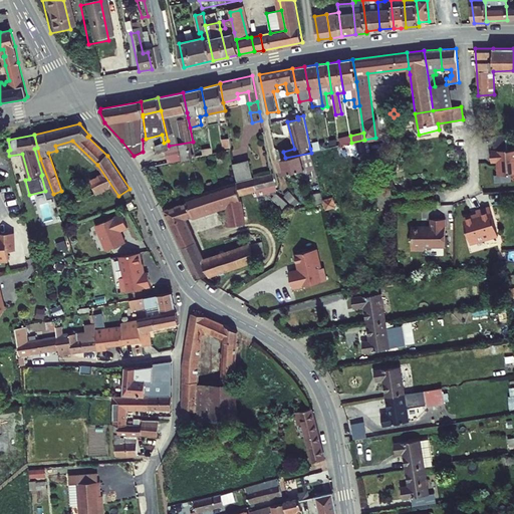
[(494,151),(507,150),(506,135),(493,136),(494,151)]
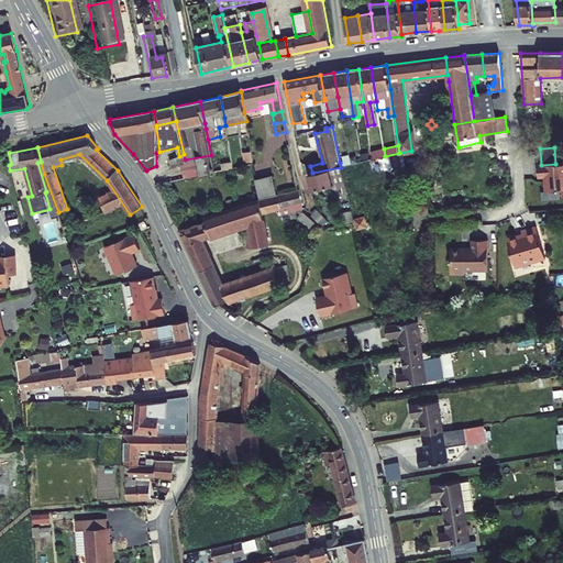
[(373,159),(385,156),(384,148),(371,152),(373,159)]
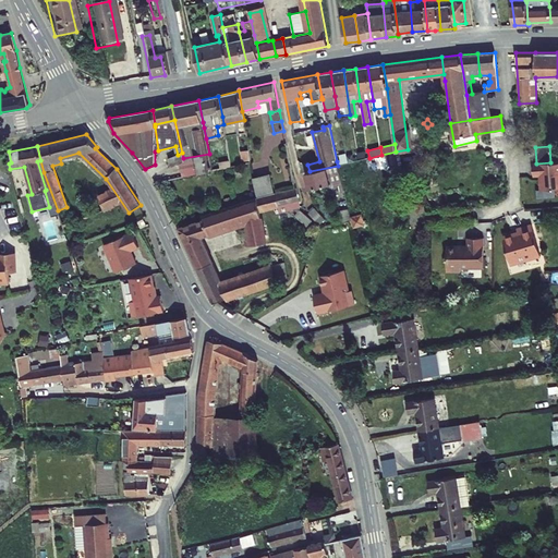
[(241,152),(243,161),(251,160),(250,150),(241,152)]
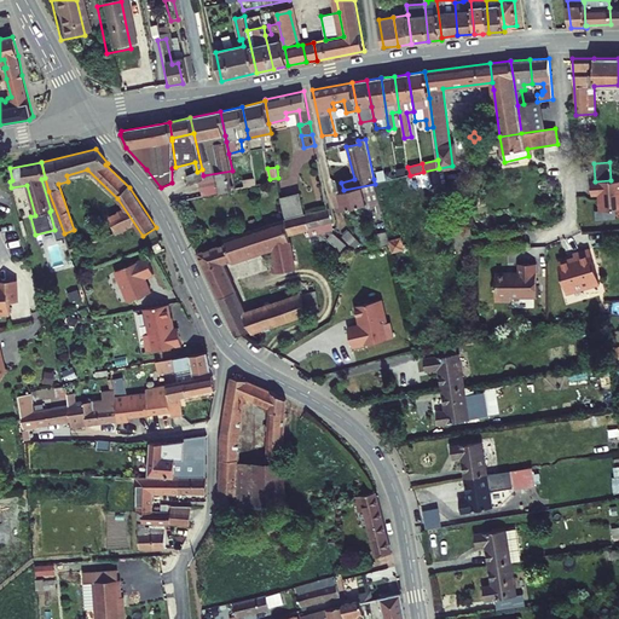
[(191,185),(198,181),(204,179),(203,175),(202,169),(197,172),(187,175),(191,185)]
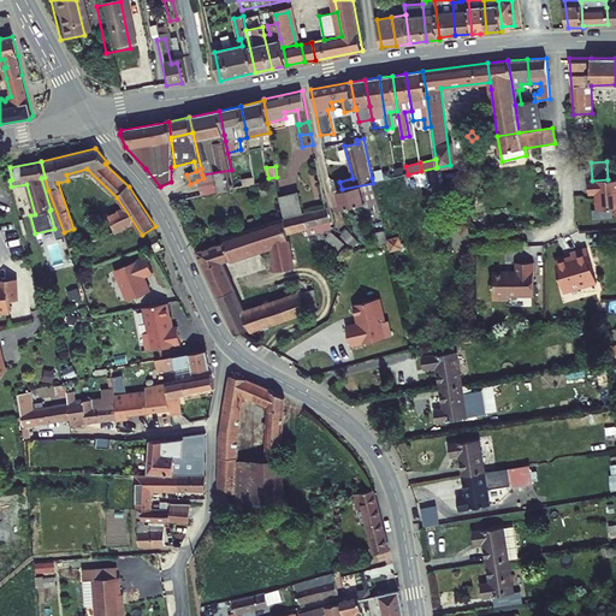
[(235,188),(231,170),(202,175),(203,178),(207,194),(235,188)]
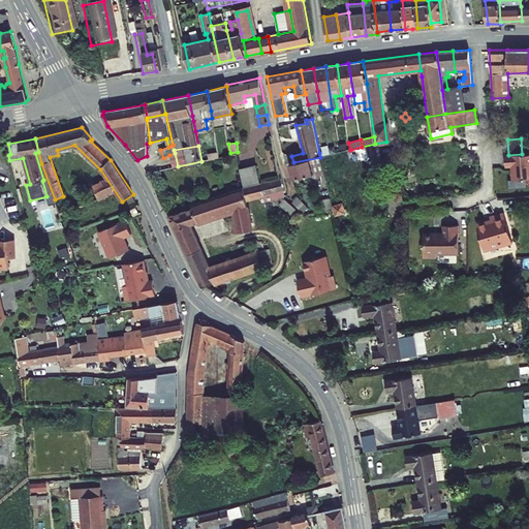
[(322,152),(319,153),(320,157),(331,154),(329,148),(329,146),(321,147),(322,152)]
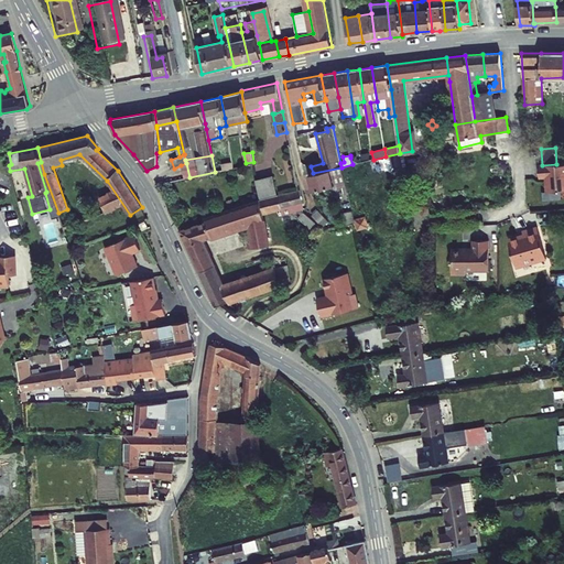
[(546,176),(548,192),(563,191),(563,164),(557,165),(556,164),(542,165),(539,165),(540,177),(546,176)]
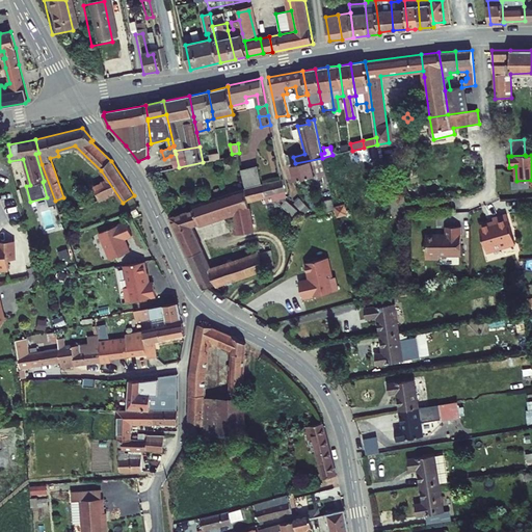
[(328,183),(322,158),(295,163),(292,164),(295,180),(315,175),(316,178),(323,177),(324,184),(328,183)]
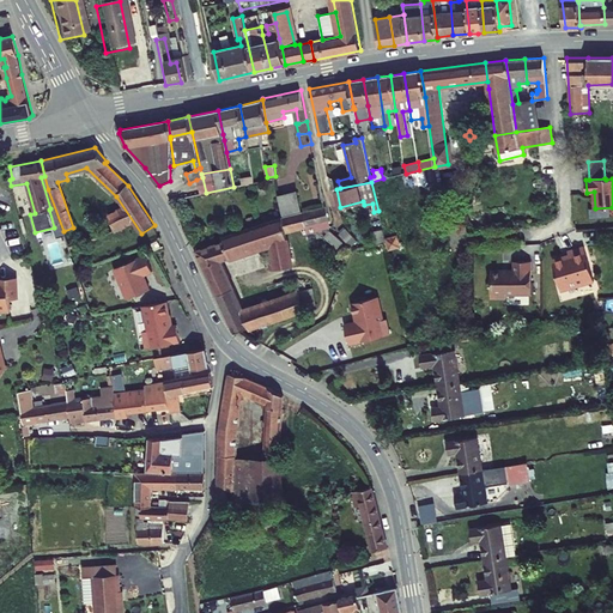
[(283,216),(301,211),(297,192),(279,196),(283,216)]
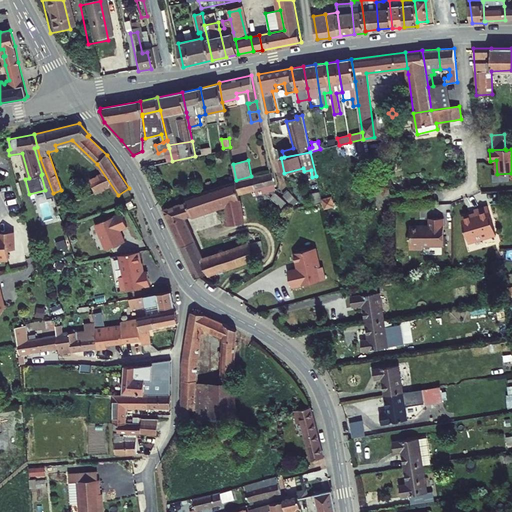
[(256,190),(257,195),(271,192),(273,194),(274,193),(275,192),(275,185),(272,172),(253,177),(256,190)]
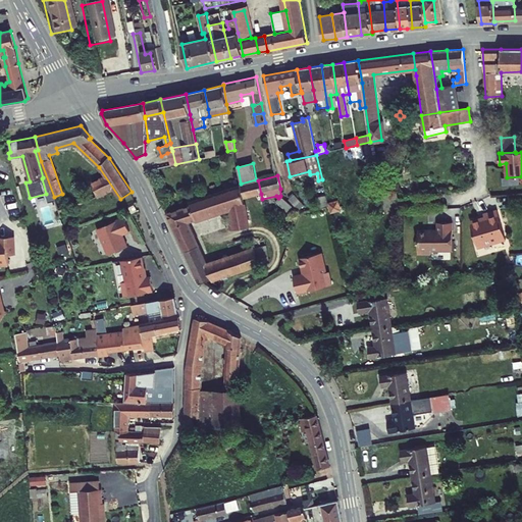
[(261,194),(258,180),(241,185),(190,202),(191,206),(167,213),(180,243),(196,237),(189,222),(230,208),(232,218),(227,219),(229,229),(249,225),(244,198),(261,194)]
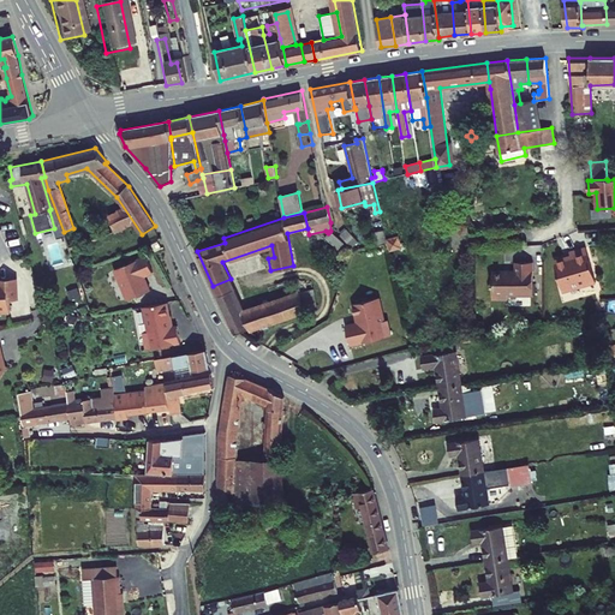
[(358,242),(347,230),(340,234),(352,248),(358,242)]
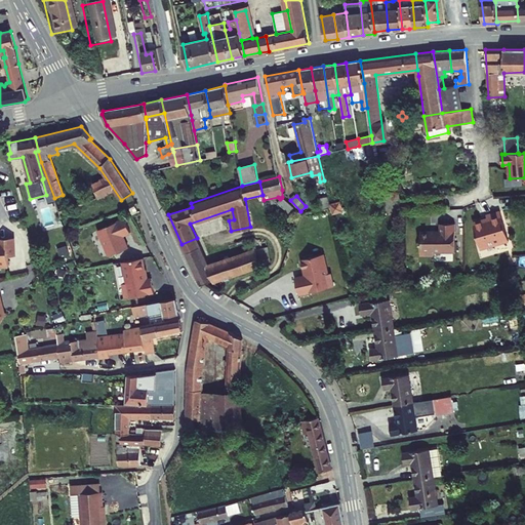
[(289,213),(294,207),(282,197),(281,198),(277,203),(289,213)]
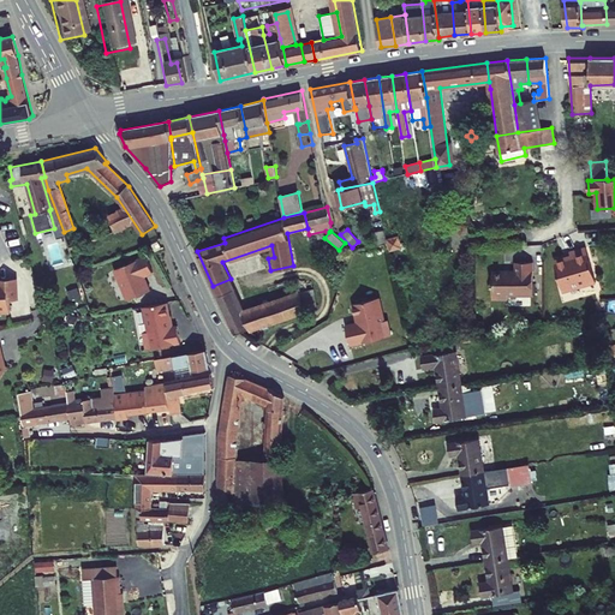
[(387,243),(386,234),(374,237),(375,245),(387,243)]
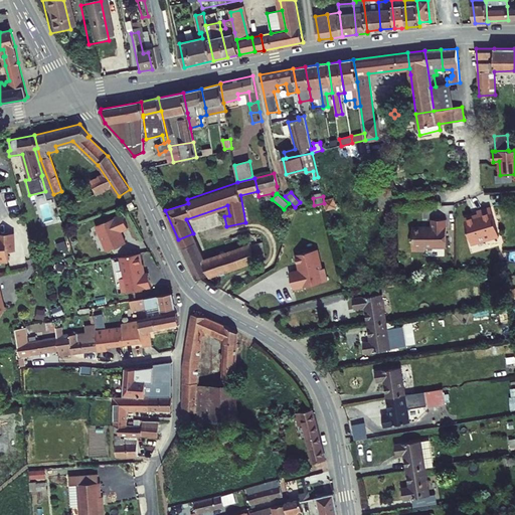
[(328,209),(337,207),(334,198),(325,200),(328,209)]
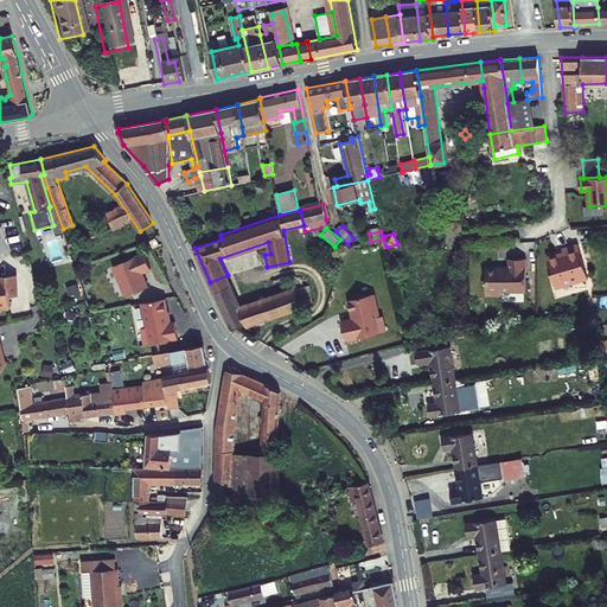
[(549,262),(538,266),(548,295),(581,286),(569,251),(554,257),(555,262),(550,264),(549,262)]
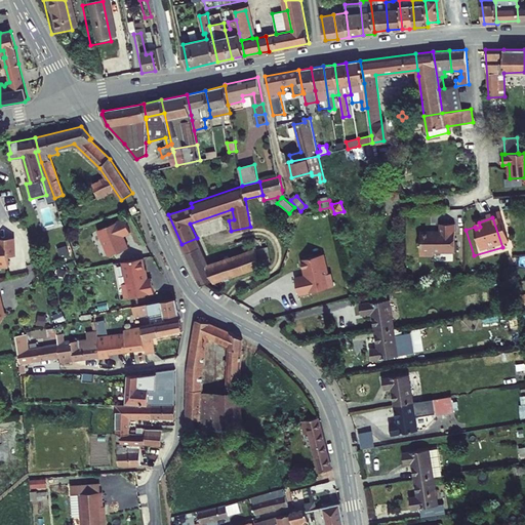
[(124,218),(97,230),(109,256),(128,248),(123,236),(130,233),(124,218)]
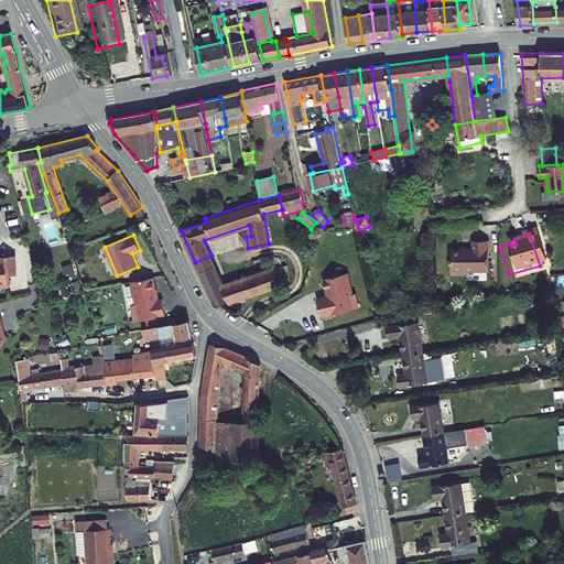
[(464,252),(443,252),(443,279),(457,279),(457,275),(483,275),(481,245),(464,245),(464,252)]
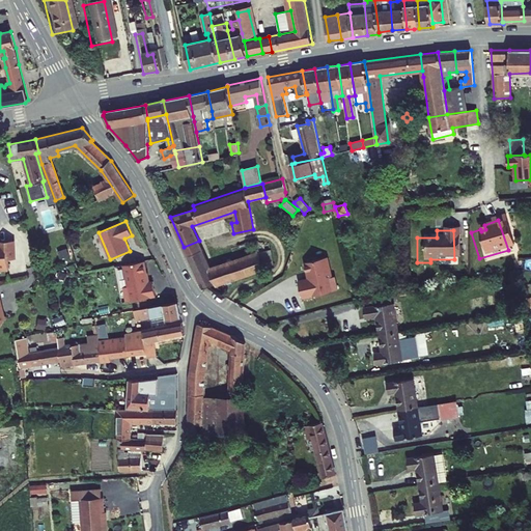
[(0,271),(9,271),(8,259),(16,258),(15,240),(0,241),(0,271)]
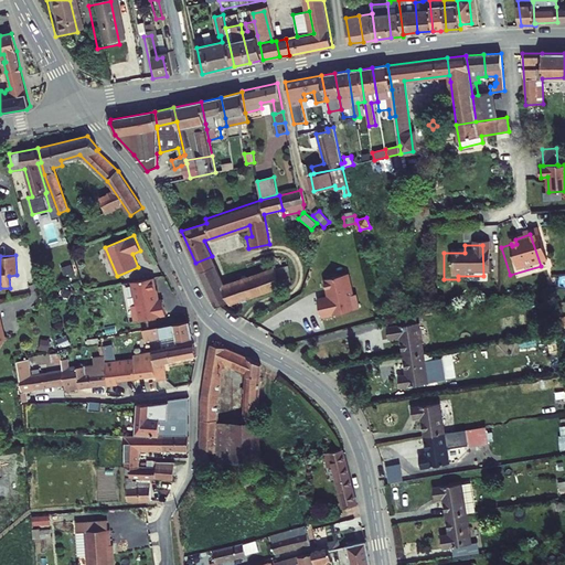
[(195,263),(200,273),(214,266),(215,265),(212,256),(195,263)]
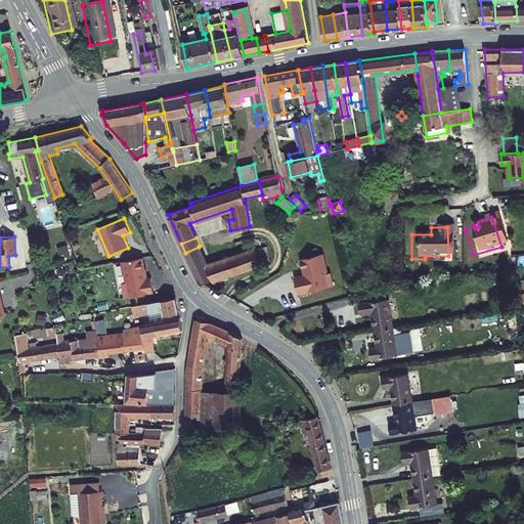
[(69,253),(67,246),(59,249),(60,255),(69,253)]
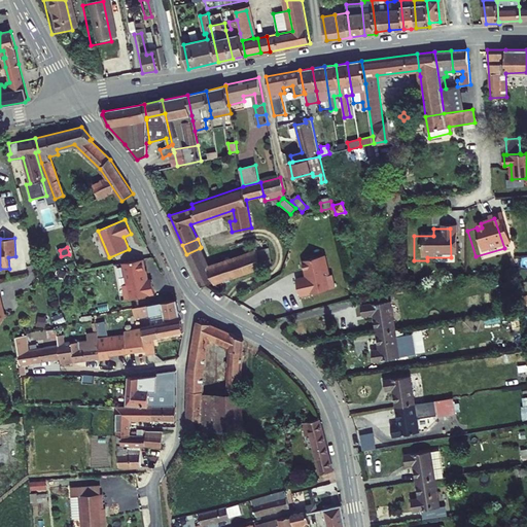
[(214,283),(260,268),(257,250),(208,267),(200,248),(186,254),(202,286),(214,281),(214,283)]
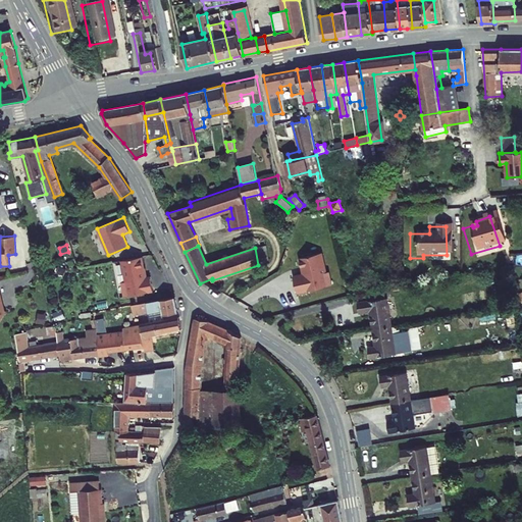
[(269,261),(266,246),(255,248),(258,265),(269,261)]
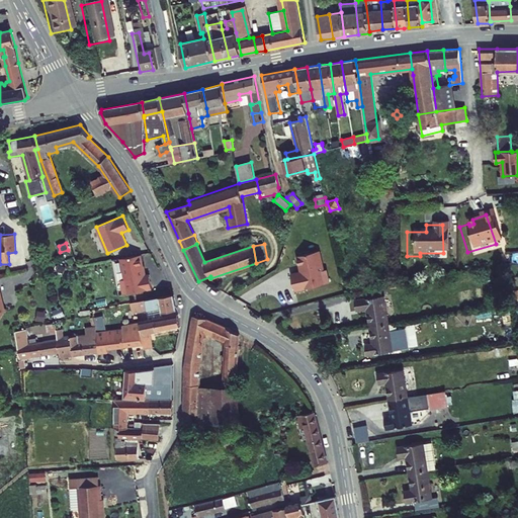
[(120,280),(123,293),(152,288),(150,274),(145,275),(141,255),(120,258),(124,279),(120,280)]
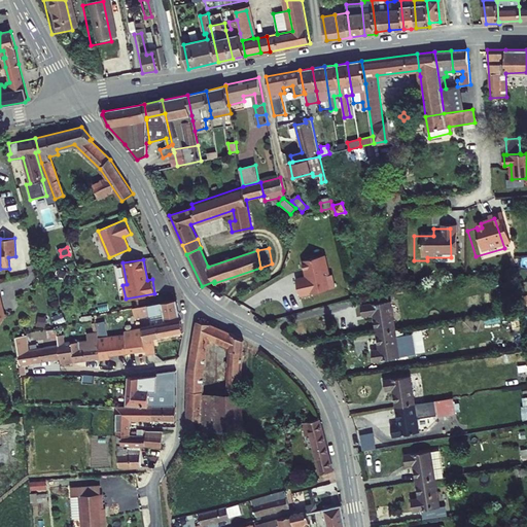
[(317,261),(294,267),(299,283),(288,285),(292,302),(328,293),(324,280),(322,281),(317,261)]
